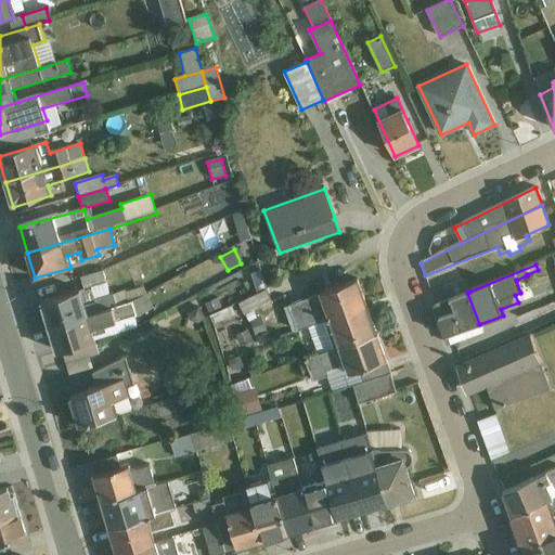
[(42,302),(50,327),(133,302),(147,294),(144,286),(114,295),(113,293),(95,298),(93,289),(107,285),(103,271),(81,278),(86,291),(42,302)]
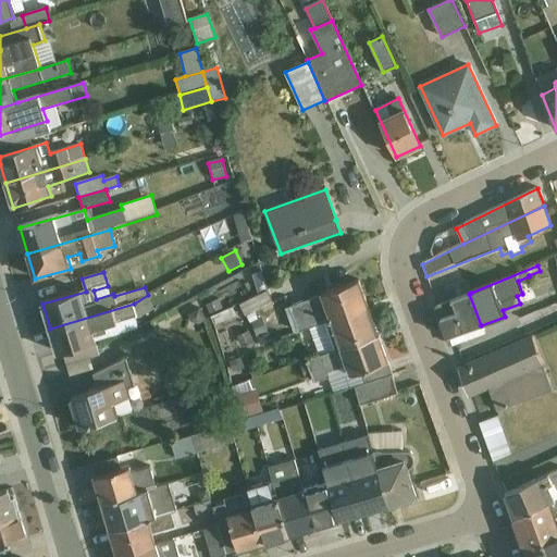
[(262,273),(252,275),(258,293),(268,292),(262,273)]
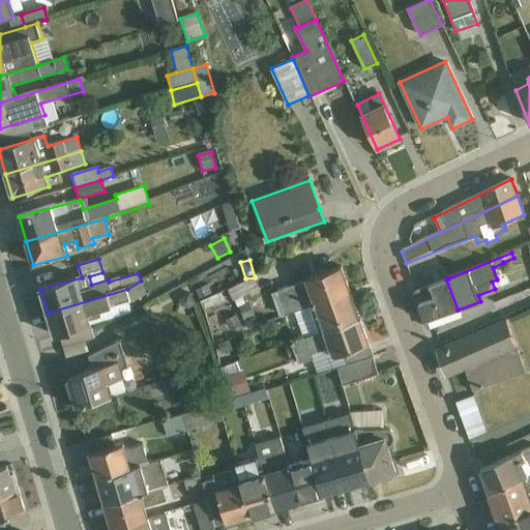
[(295,312),(350,292),(342,267),(271,293),(280,317),(295,312)]
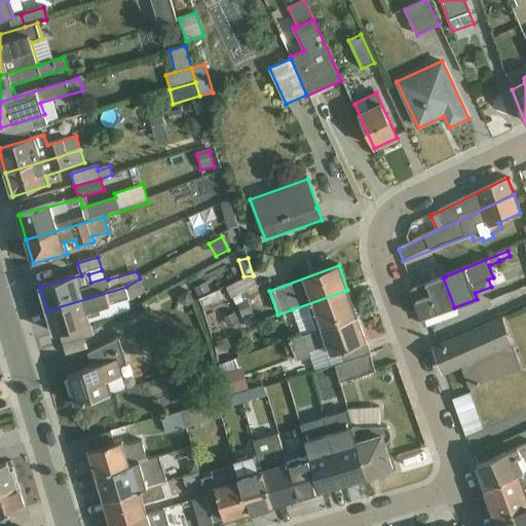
[(409,278),(413,289),(443,277),(445,276),(441,266),(409,278)]
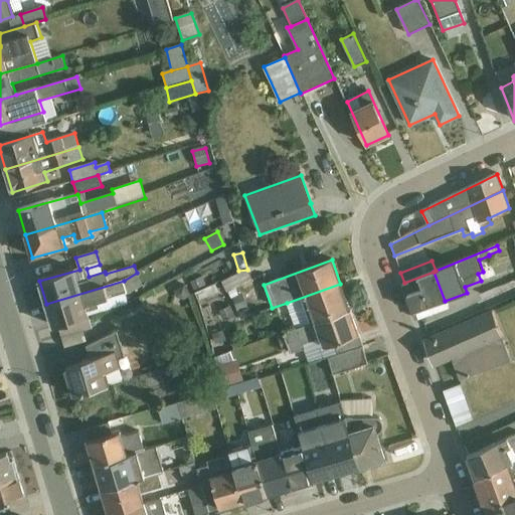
[(252,280),(247,270),(221,283),(226,293),(252,280)]
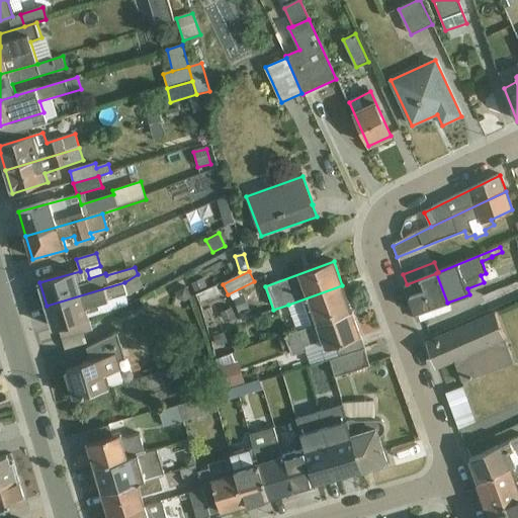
[(447,303),(436,273),(407,284),(406,284),(420,322),(433,318),(430,309),(447,303)]
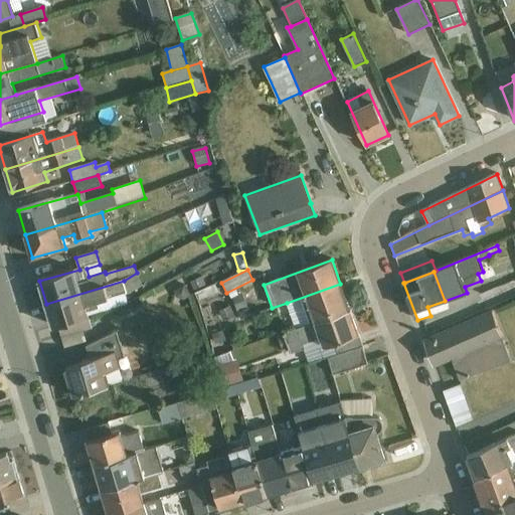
[(57,326),(89,317),(128,304),(125,295),(128,294),(128,293),(143,286),(137,273),(124,281),(46,304),(53,327),(57,326)]
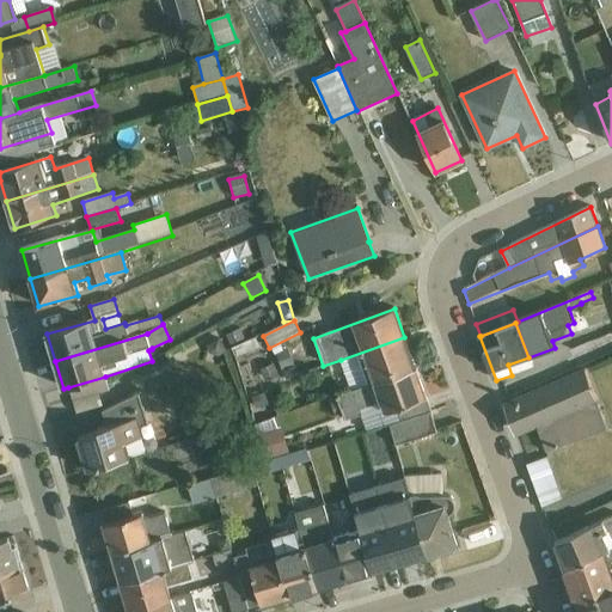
[(341,360),(350,390),(416,368),(404,337),(341,360)]
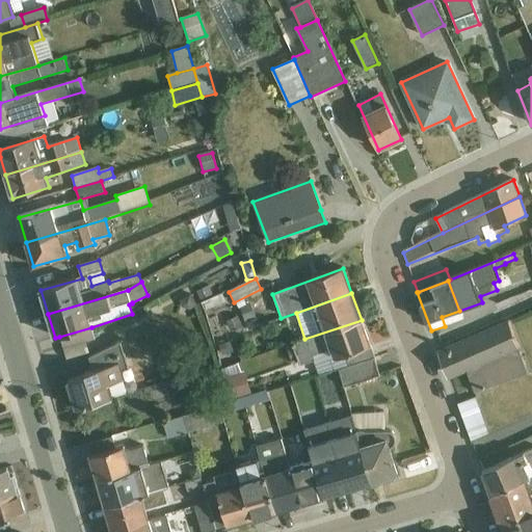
[(227,302),(222,295),(202,303),(206,312),(227,302)]
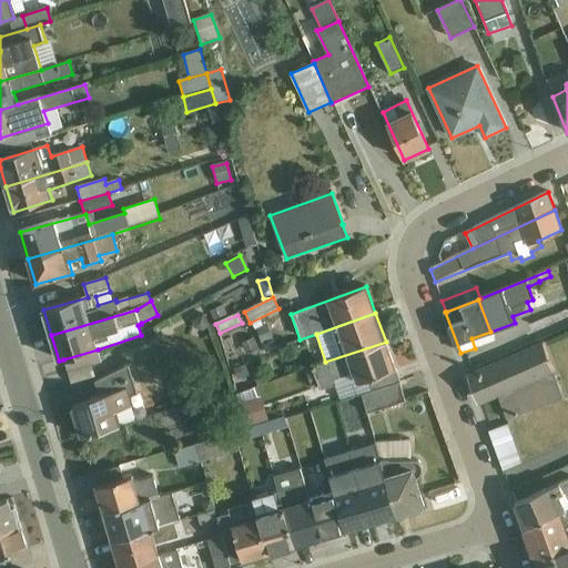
[(363,394),(401,382),(386,342),(325,362),(313,367),(314,371),(307,373),(312,386),(318,383),(321,391),(335,385),(341,401),(363,394)]
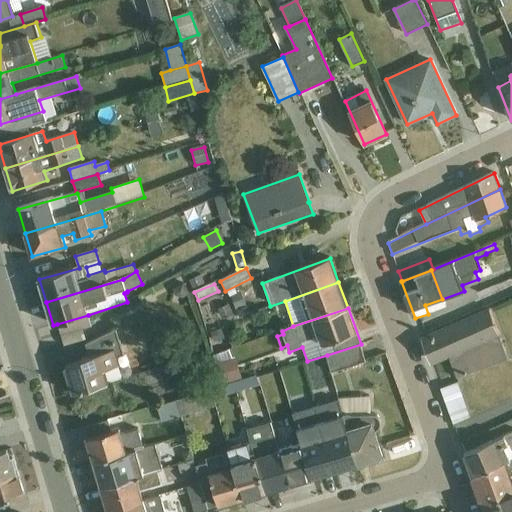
[(457,378),(509,359),(490,311),(422,339),(429,358),(447,351),(457,378)]
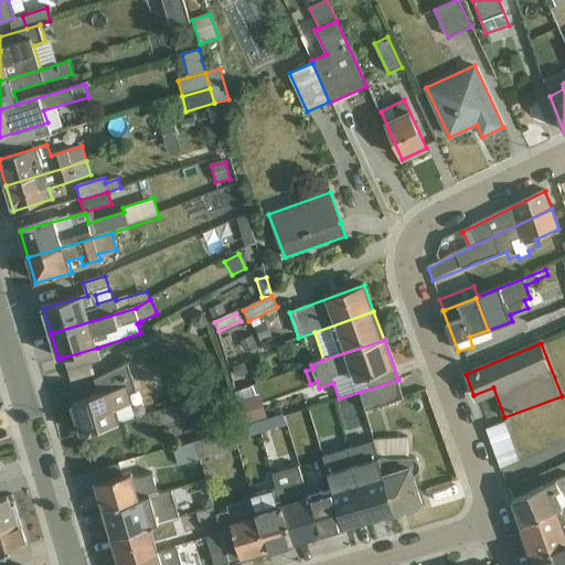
[(97,348),(63,358),(67,372),(102,362),(97,348)]
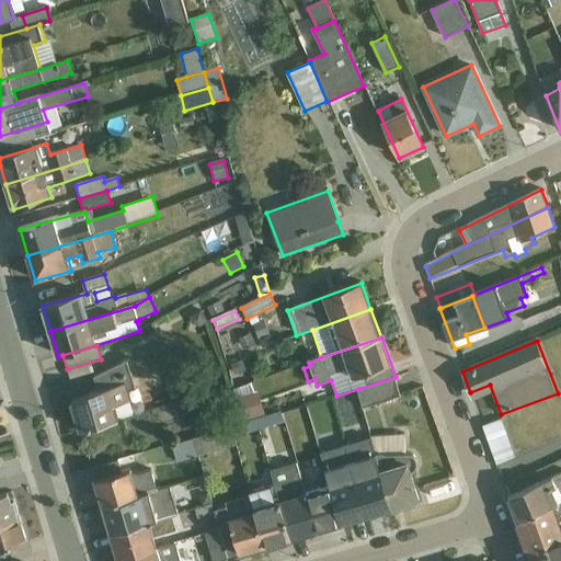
[(232,378),(245,374),(241,359),(228,364),(232,378)]
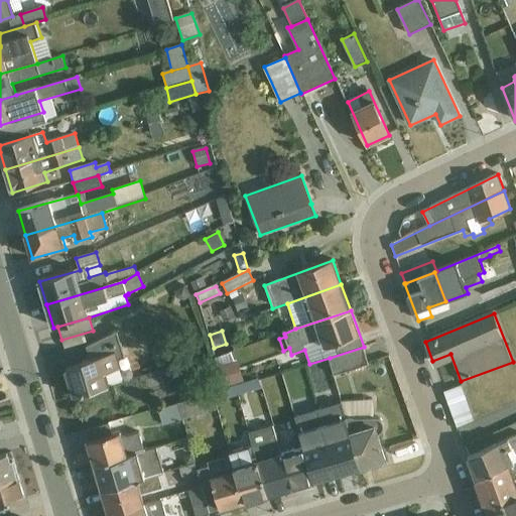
[(126,359),(117,333),(86,348),(90,361),(83,363),(83,365),(67,370),(75,398),(111,387),(108,373),(122,369),(119,361),(126,359)]
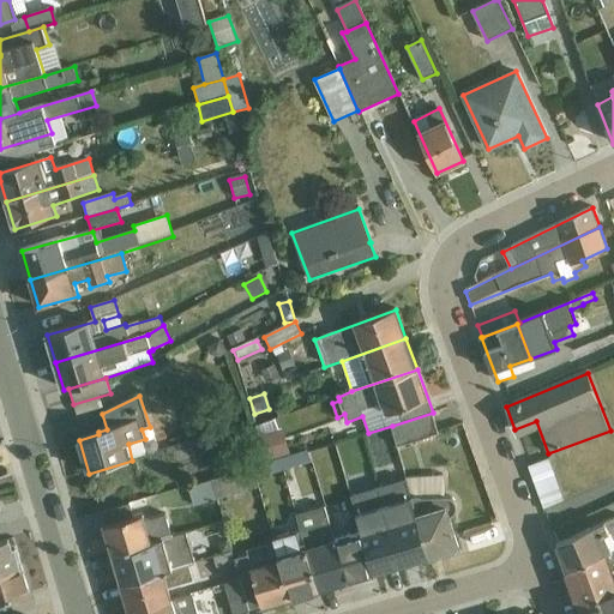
[(313,409),(300,413),(307,433),(320,428),(313,409)]
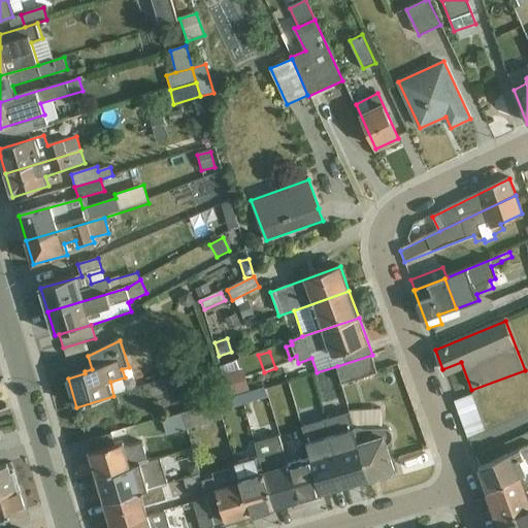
[(372,355),(337,366),(341,384),(377,373),(372,355)]
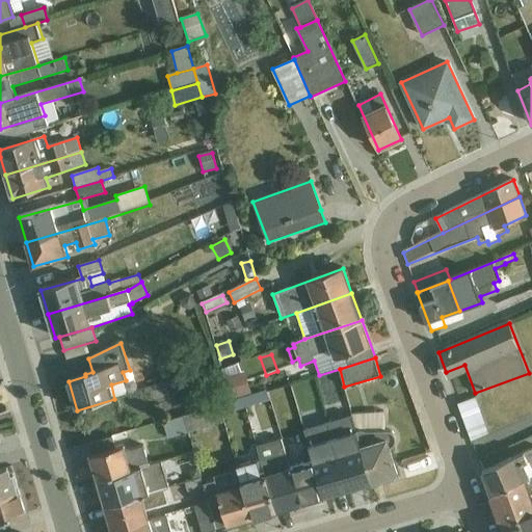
[(242,364),(225,366),(229,397),(245,395),(242,364)]
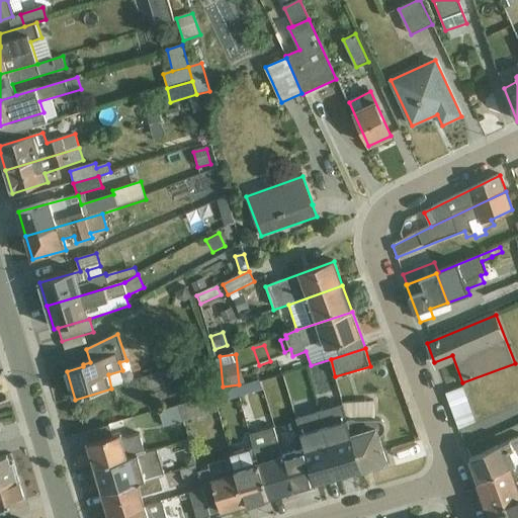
[(193,366),(196,380),(214,375),(210,361),(193,366)]
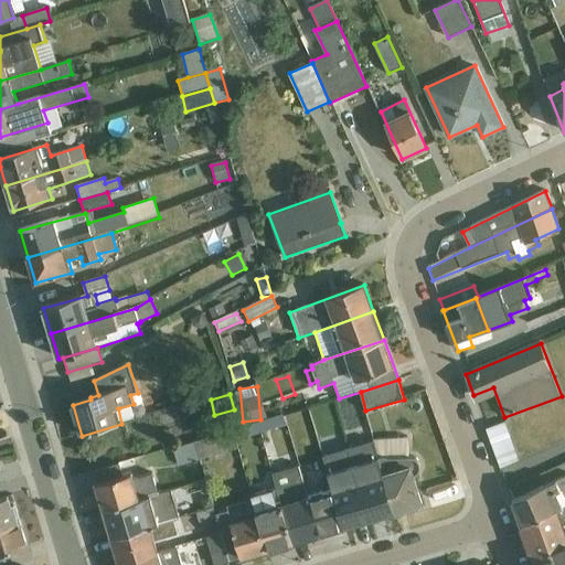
[(284,417),(258,425),(260,434),(286,426),(284,417)]
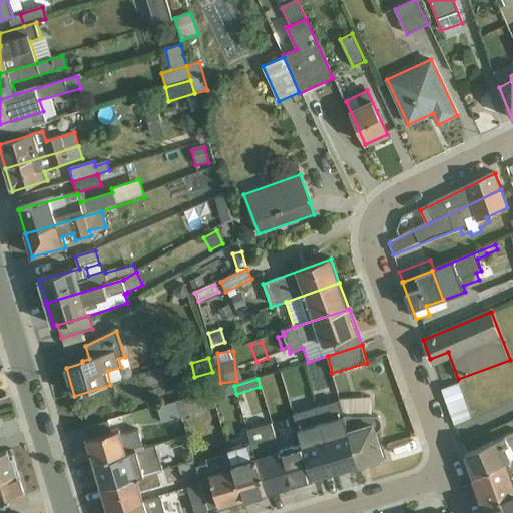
[(459,383),(442,389),(455,425),(473,419),(459,383)]
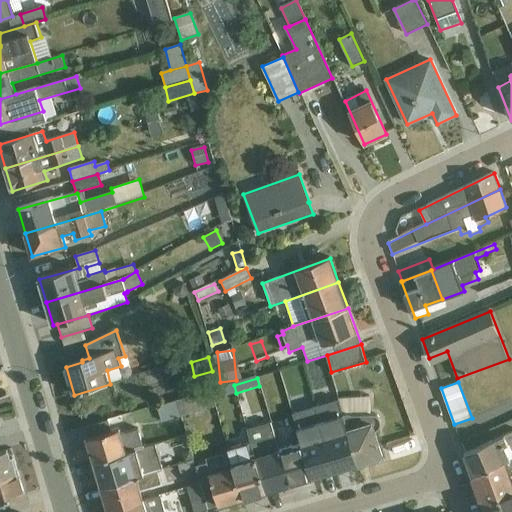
[(234,385),(210,391),(213,400),(236,393),(234,385)]
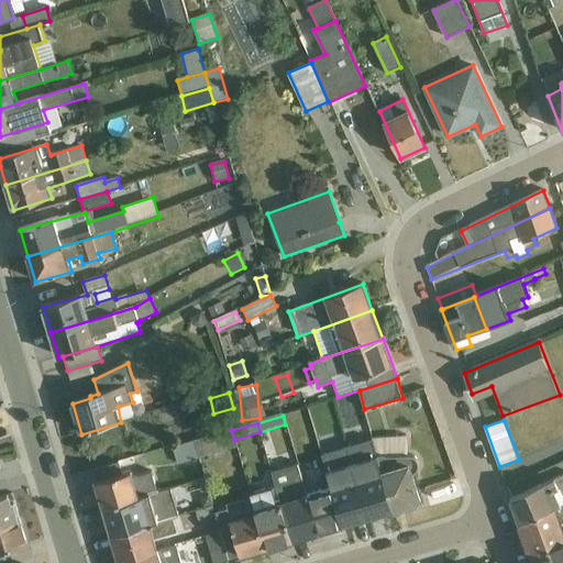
[(231,430),(192,442),(198,460),(236,448),(234,440),(231,430)]
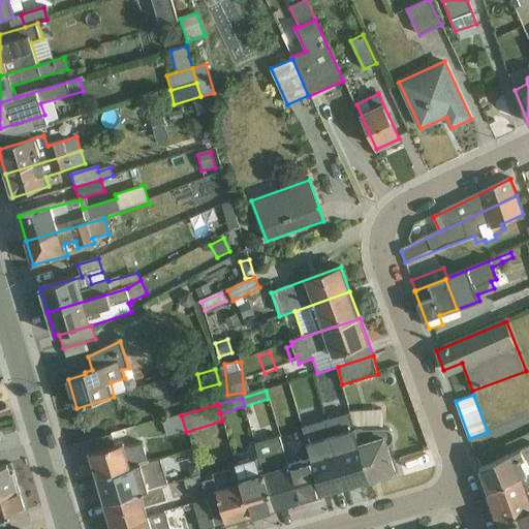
[(344,416),(341,405),(323,410),(327,423),(344,416)]
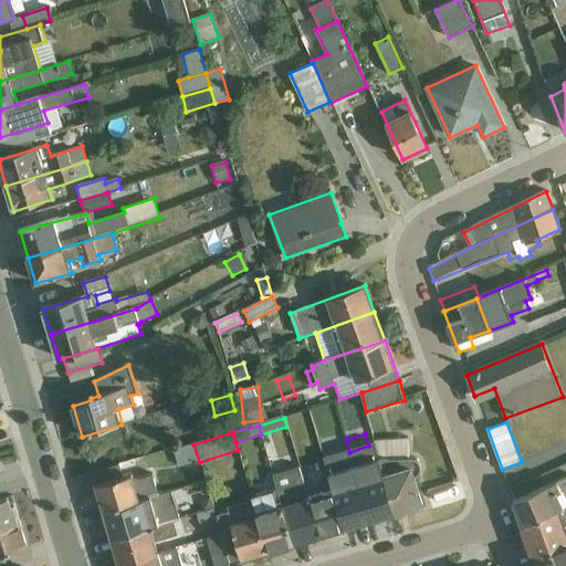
[(194,444),(174,450),(178,468),(199,462),(194,444)]
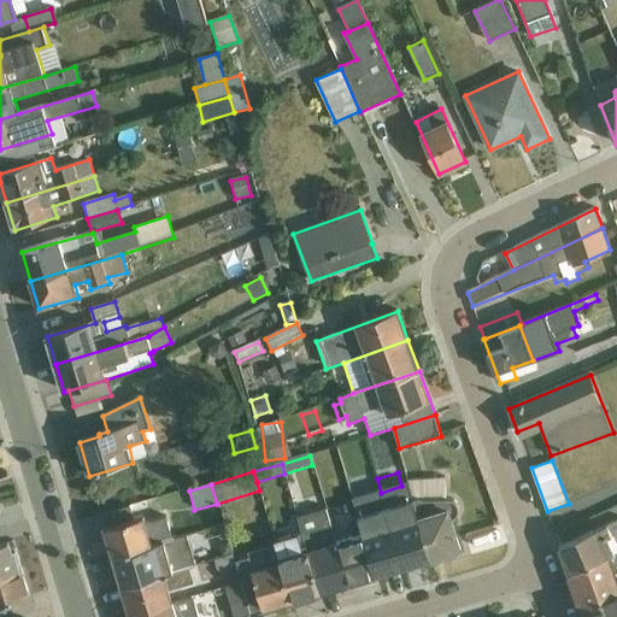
[(432,560),(462,552),(451,521),(454,519),(457,517),(458,513),(459,510),(459,507),(458,505),(456,503),(453,501),(450,500),(447,500),(425,500),(421,500),(418,500),(416,500),(413,500),(432,560)]
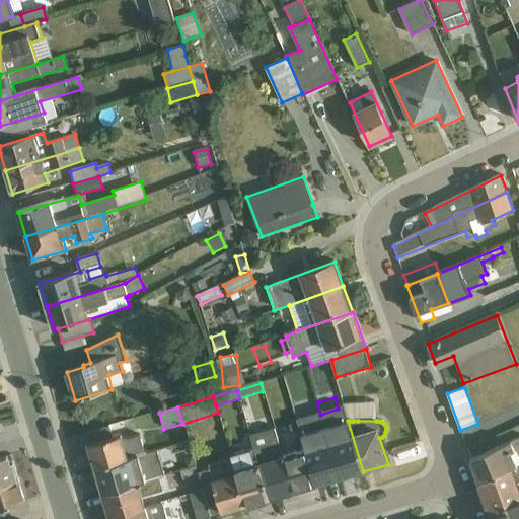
[(86,434),(95,470),(145,455),(140,436),(124,441),(122,435),(114,437),(110,427),(86,434)]
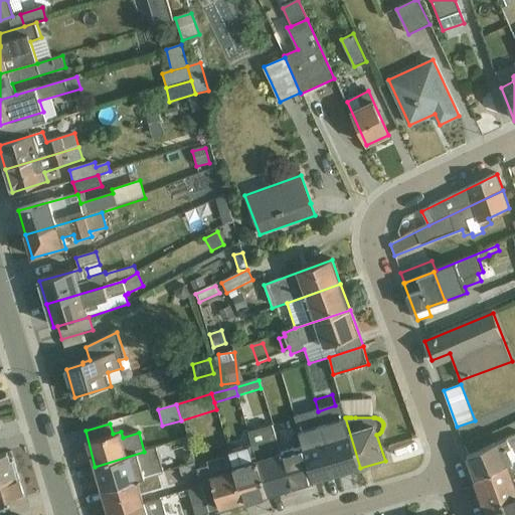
[(291,488),(281,453),(272,425),(249,433),(258,461),(268,495),(291,488)]
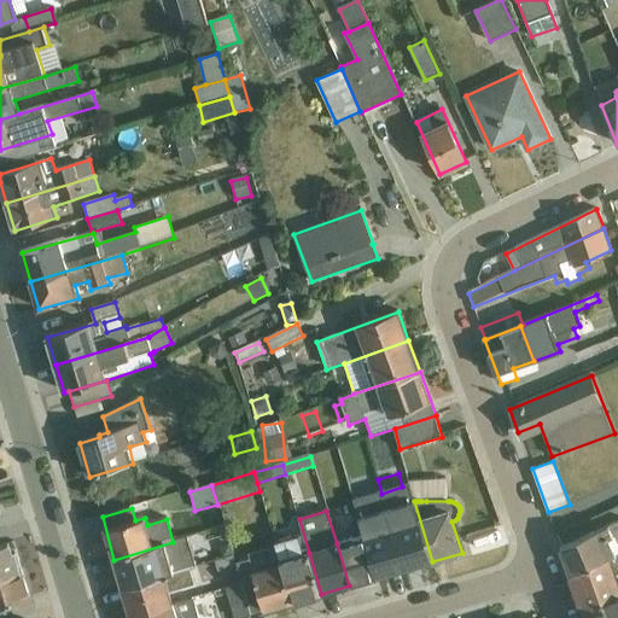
[(617,522),(560,549),(570,577),(617,554),(617,522)]
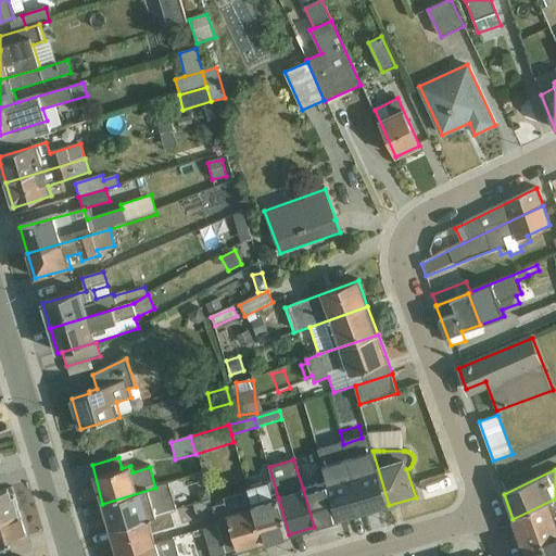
[(314,527),(339,519),(327,481),(303,489),(314,527)]
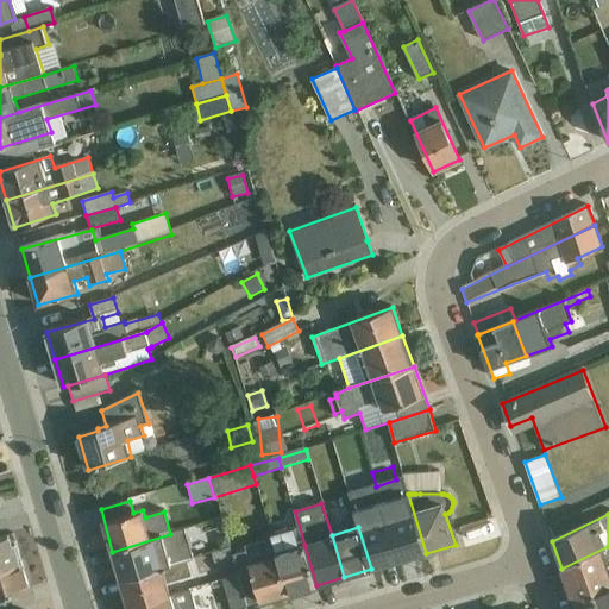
[(289,594),(316,585),(305,545),(300,545),(294,528),(272,537),(289,594)]
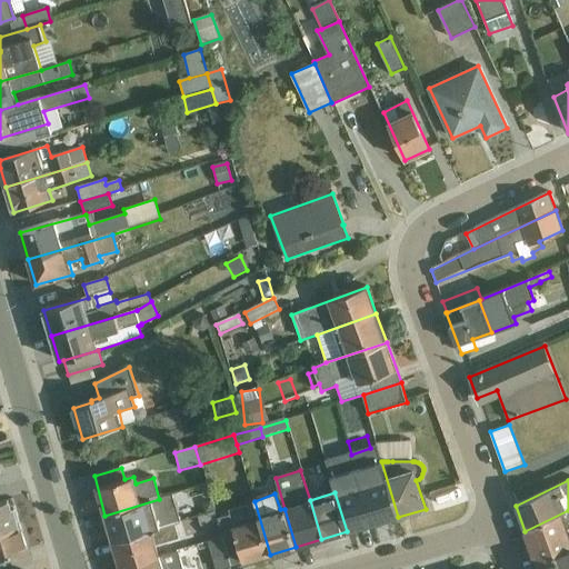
[(113,542),(176,523),(180,521),(172,495),(159,499),(105,516),(113,542)]
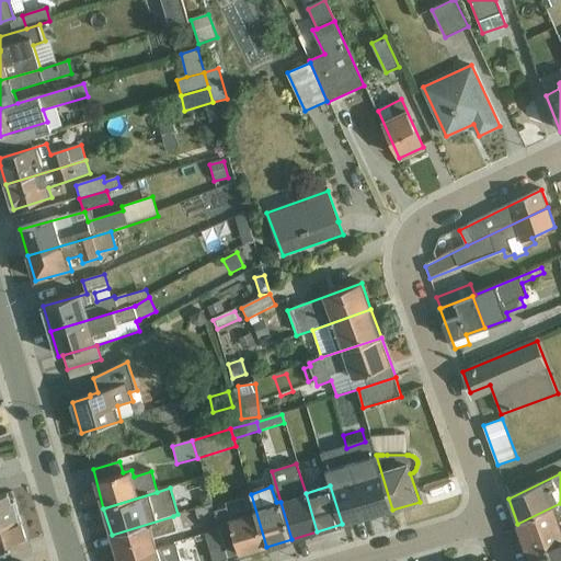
[(0,523),(19,518),(12,493),(0,496),(0,523)]
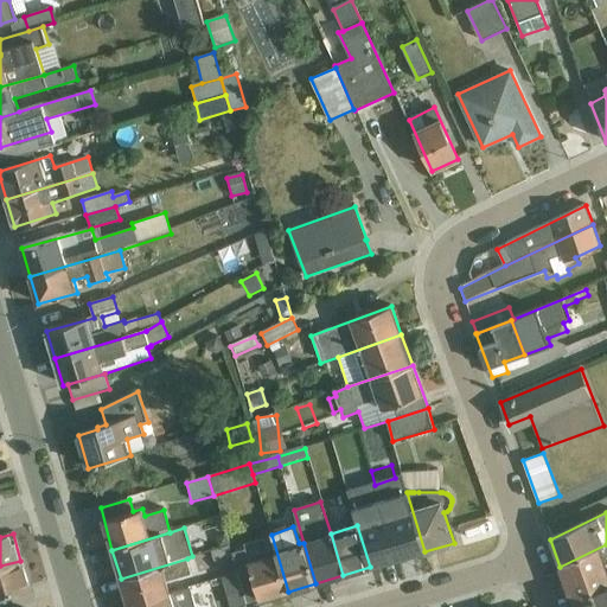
[(288,592),(272,535),(246,544),(246,549),(231,554),(237,574),(246,605),(288,592)]
